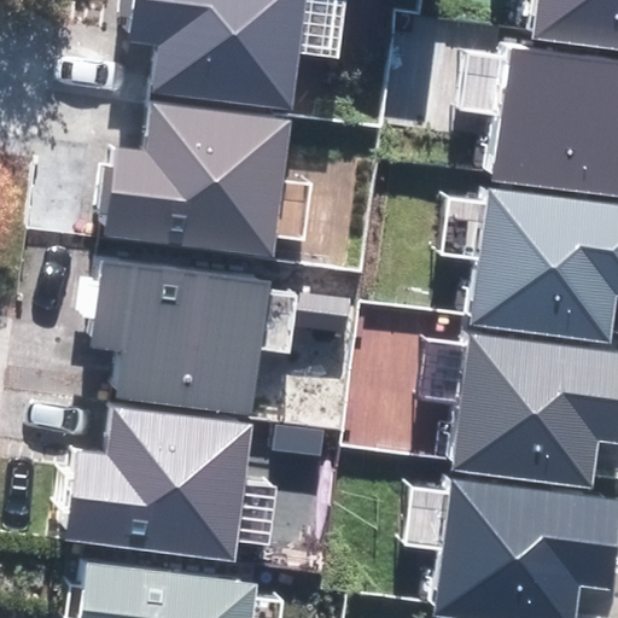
[(126,0),(120,44),(151,48),(145,93),(292,114),(301,47),(328,51),(334,0),(126,0)]
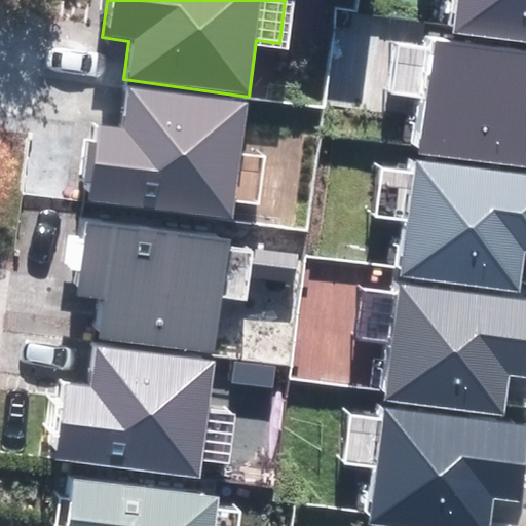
[(525,0),(462,0),(459,33),(525,40),(525,0)]
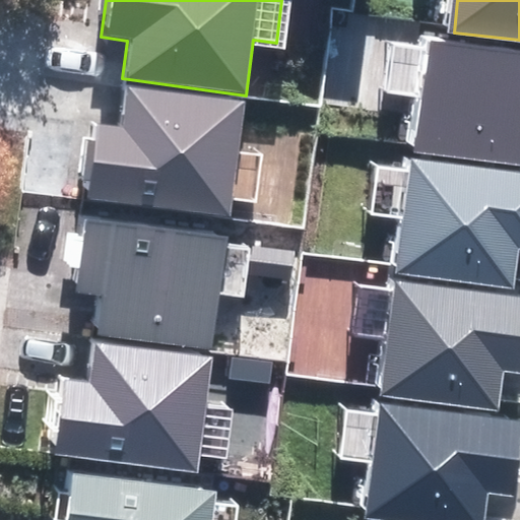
[(519,50),(434,39),(433,49),(391,44),(385,98),(426,103),(419,150),(519,163),(519,50)]
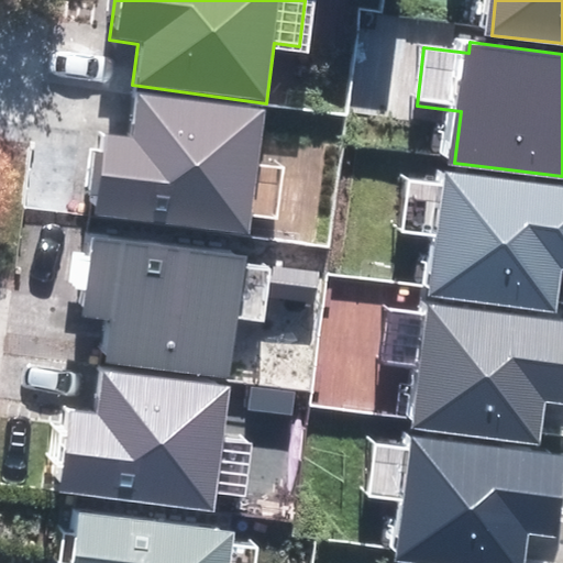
[(125,132),(97,129),(86,211),(249,233),(250,222),(275,225),(282,172),(257,168),(265,109),(131,90),(125,132)]
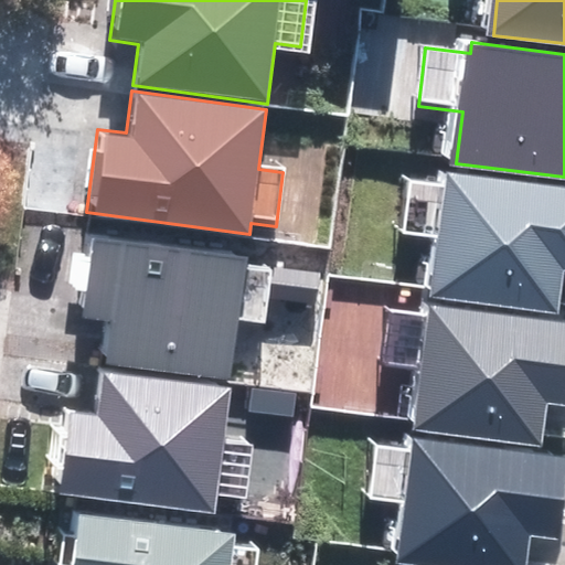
[(564,191),(451,178),(450,189),(405,183),(397,241),(443,246),(436,298),(557,315),(563,270),(564,270),(564,191)]
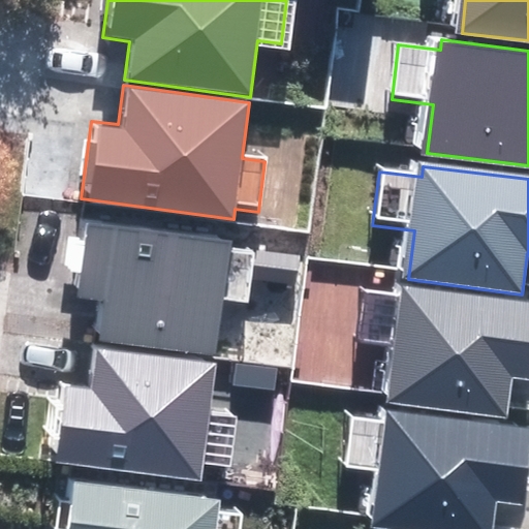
[(81,220),(70,298),(96,301),(91,340),(218,356),(225,301),(249,304),(255,253),(232,250),(234,240),(81,220)]
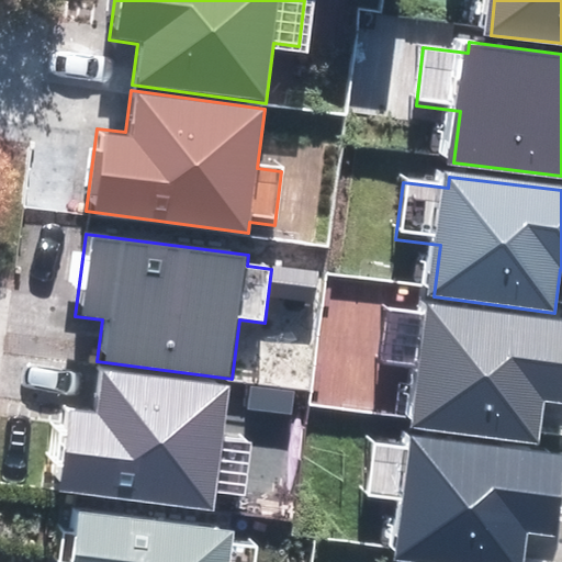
[(561,323),(434,307),(431,318),(388,313),(380,370),(424,375),(417,428),(538,444),(544,401),(561,402),(561,323)]
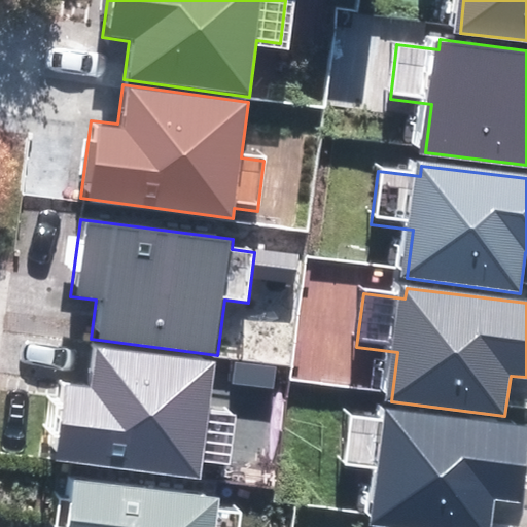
[(85,383),(59,379),(48,457),(201,478),(202,467),(225,470),(233,420),(209,417),(216,361),(91,344),(85,383)]
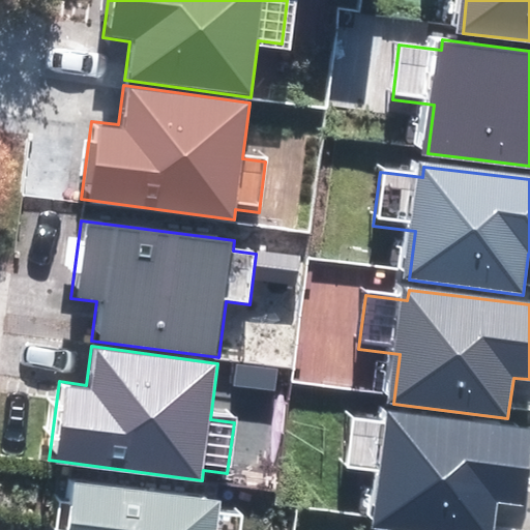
[(236,364),(234,386),(274,392),(277,371),(236,364)]
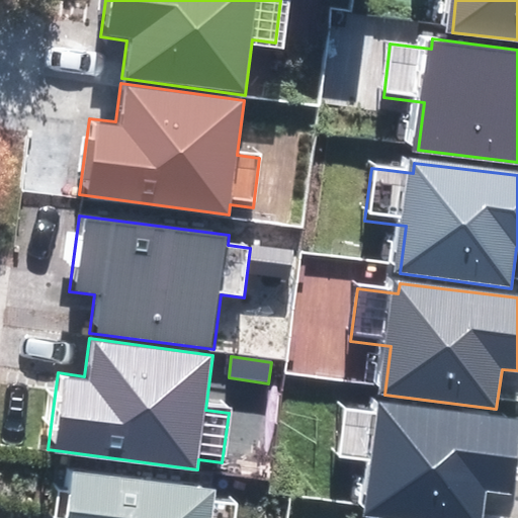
[(517,419),(384,403),(382,413),(342,408),(335,460),(376,465),(370,514),(404,517),(483,517),(487,489),(512,492),(517,448),(517,419)]
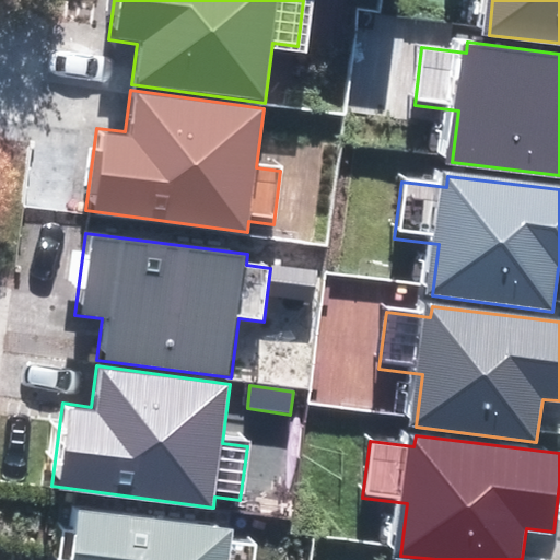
[(76,508),(68,559),(258,559),(260,543),(235,539),(237,529),(76,508)]
